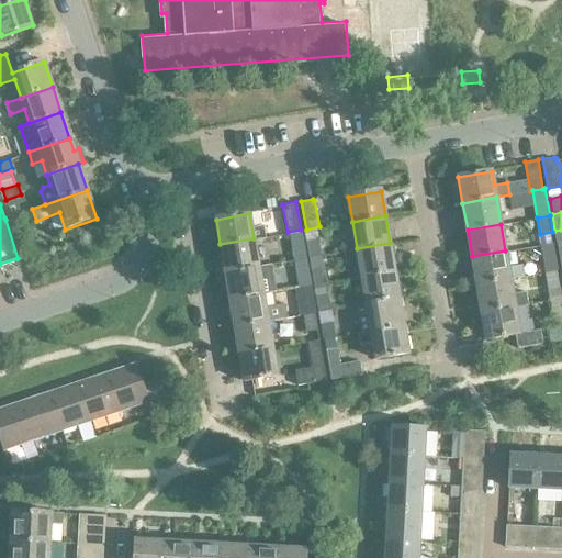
[(294,259),(305,257),(301,231),(290,232),(294,259)]
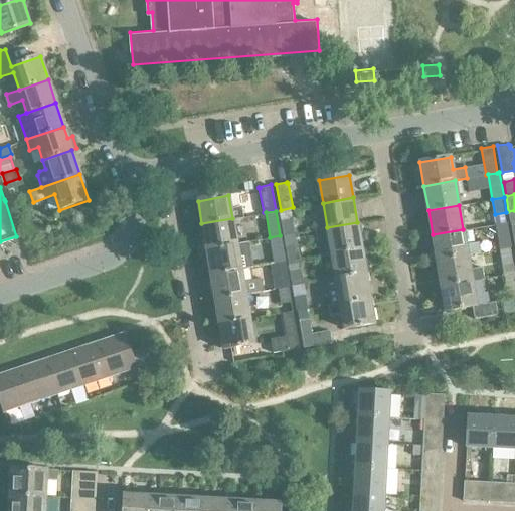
[(291,217),(280,219),(283,235),(294,233),(291,217)]
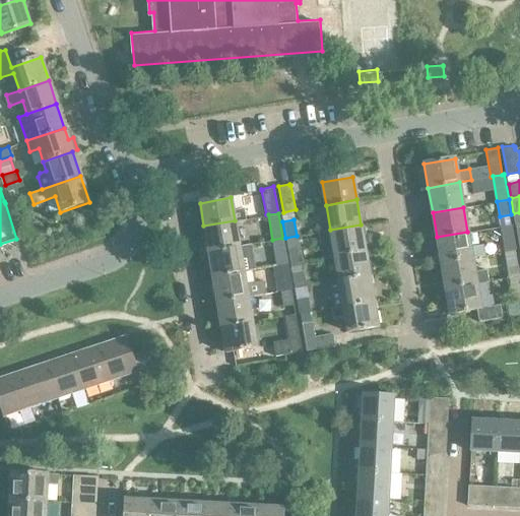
[(239,245),(235,220),(203,226),(208,251),(239,245)]
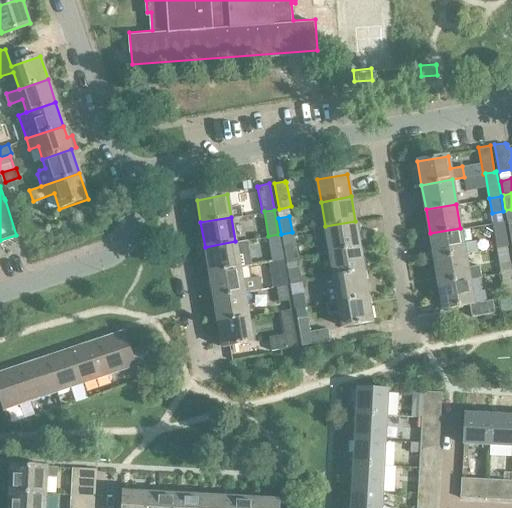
[(293,232),(311,229),(309,218),(291,221),(293,232)]
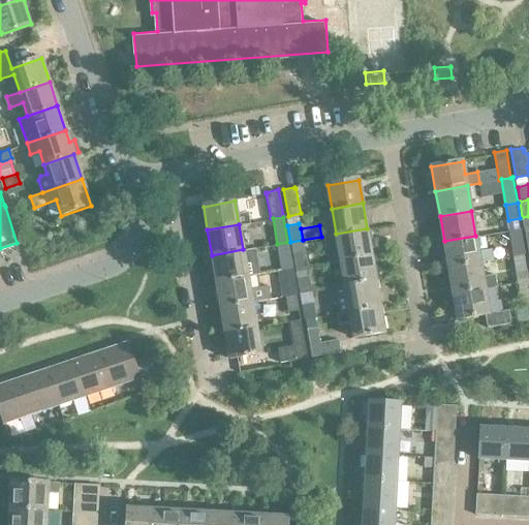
[(522,227),(509,229),(512,245),(524,243),(522,227)]
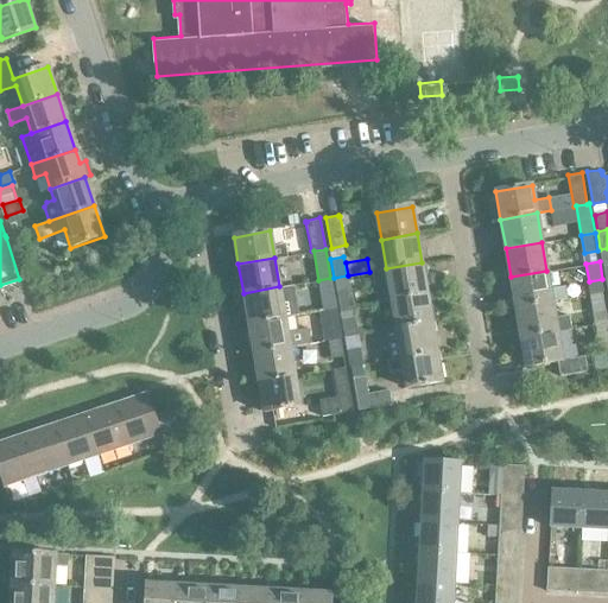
[(426,291),(422,262),(386,268),(391,297),(426,291)]
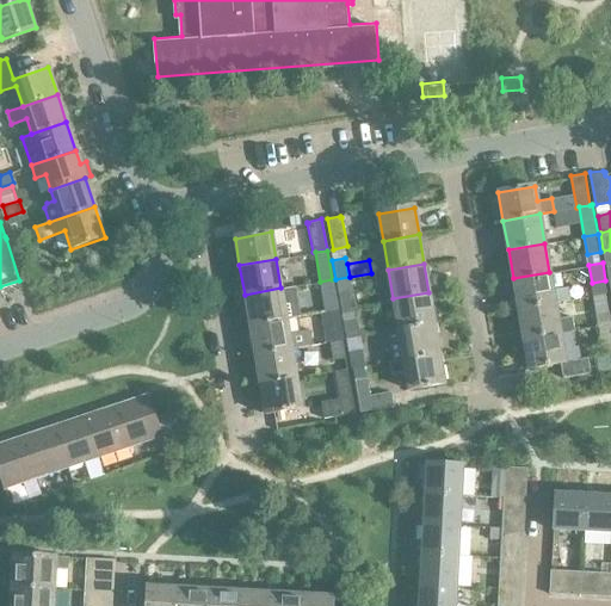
[(551,289),(549,272),(513,278),(518,307),(554,301),(568,298),(566,286),(551,289)]
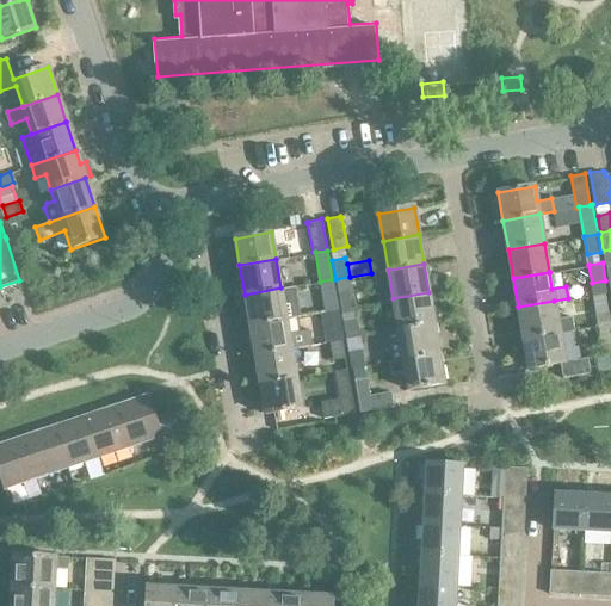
[(337,308),(332,279),(320,282),(325,310),(337,308)]
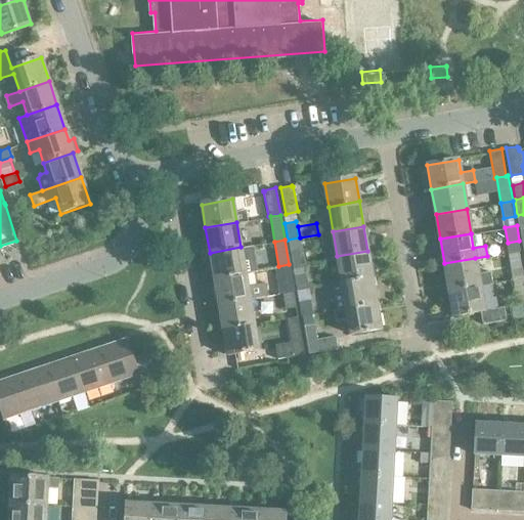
[(254,245),(241,247),(210,253),(214,277),(245,272),(258,270),(254,245)]
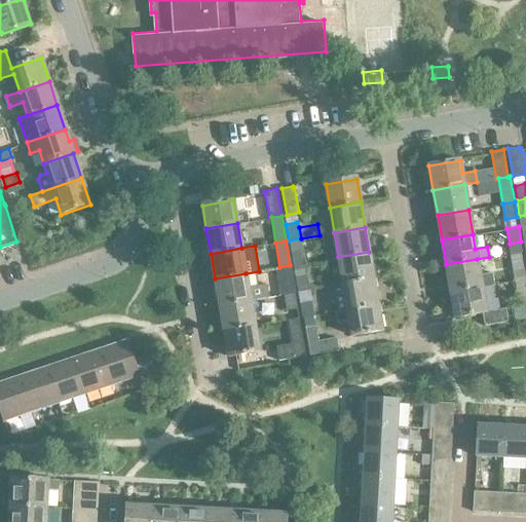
[(301,247),(290,249),(293,265),(304,263),(301,247)]
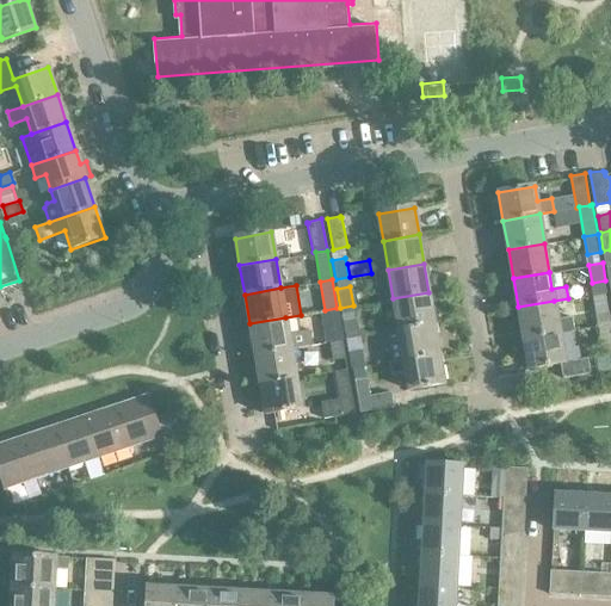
[(429,292),(393,298),(380,301),(382,314),(395,311),(399,328),(433,322),(429,292)]
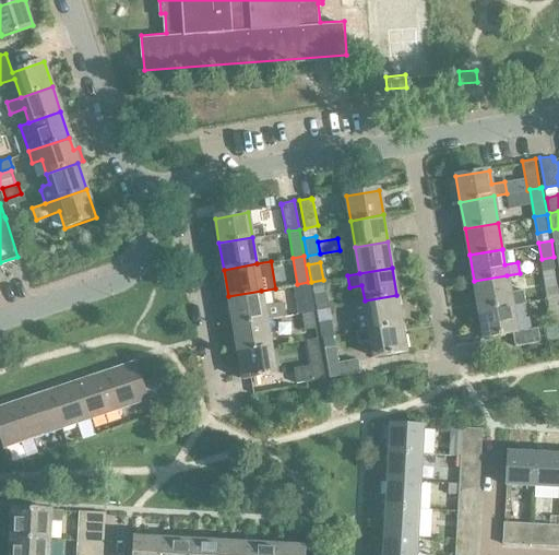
[(556,268),(544,269),(546,286),(558,284),(556,268)]
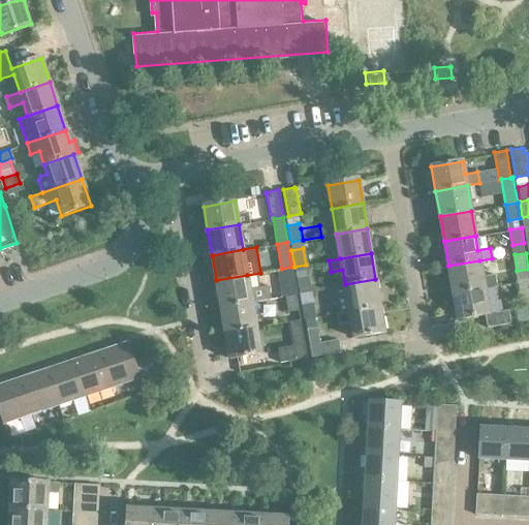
[(479,260),(448,266),(453,291),(497,284),(495,273),(483,275),(479,260)]
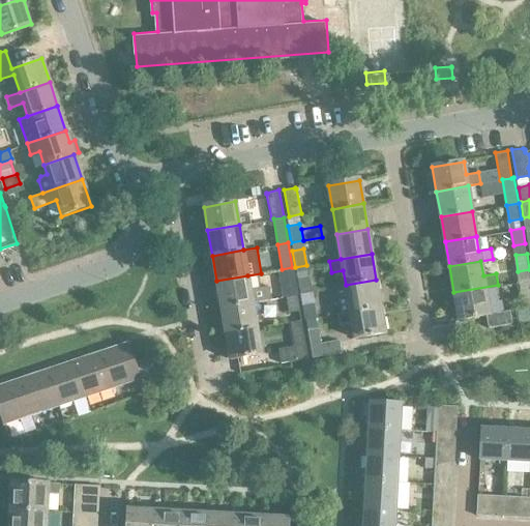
[(297,294),(292,267),(282,269),(287,295),(297,294)]
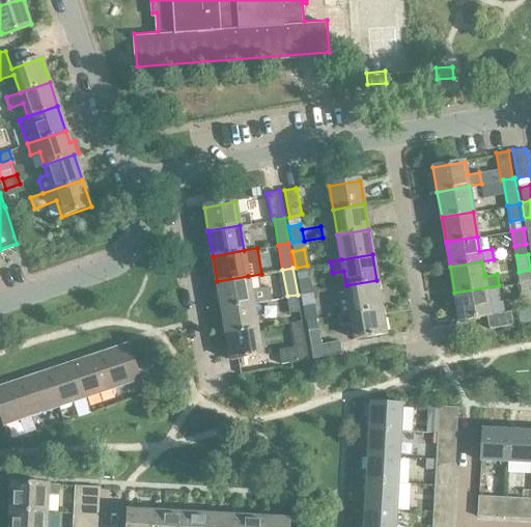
[(309,275),(298,277),(300,294),(311,292),(309,275)]
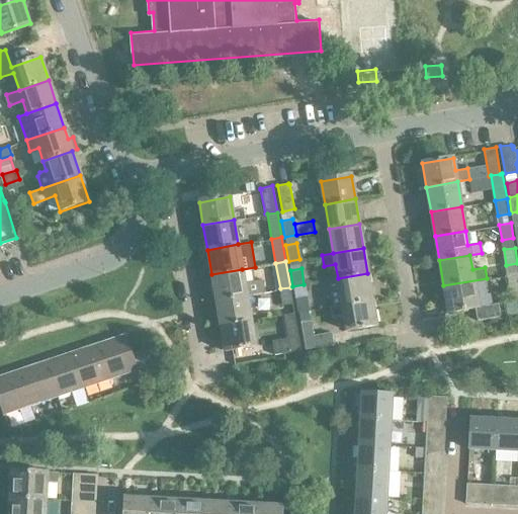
[(242,269),(211,274),(216,300),(247,294),(265,290),(263,278),(244,281),(242,269)]
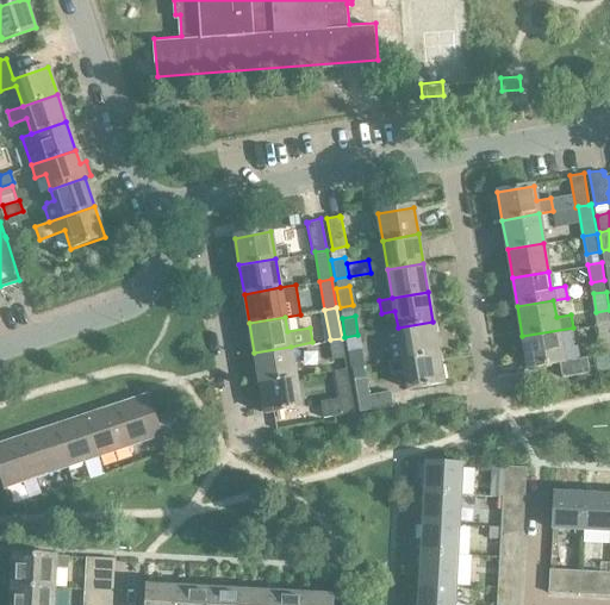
[(609,320),(598,323),(601,338),(609,336),(609,320)]
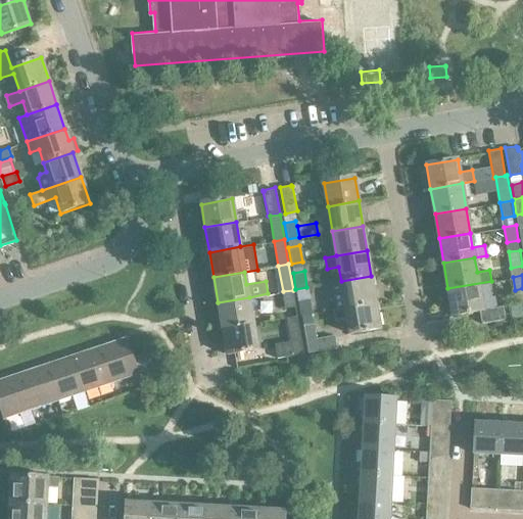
[(371,276),(341,281),(332,283),(336,308),(376,300),(371,276)]
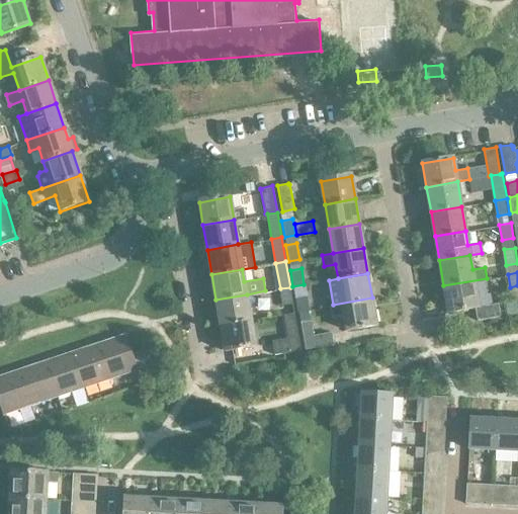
[(487,278),(443,285),(448,314),(476,309),(478,319),(501,315),(499,303),(493,303),(491,292),(488,292),(486,279),(487,278)]
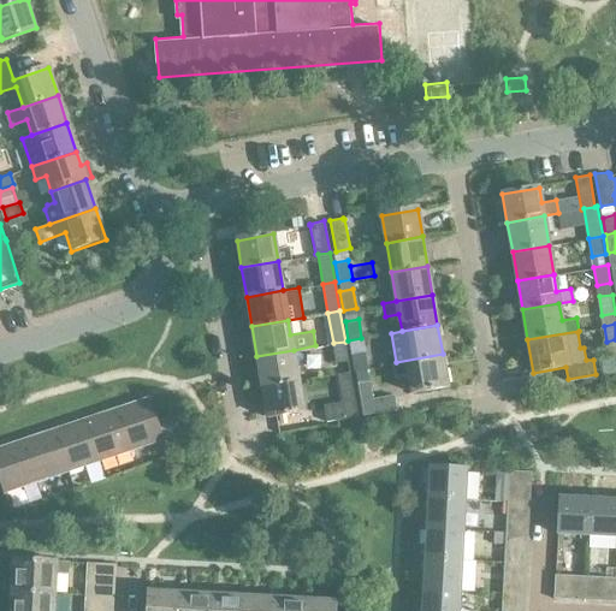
[(348,359),(345,342),(333,343),(336,360),(348,359)]
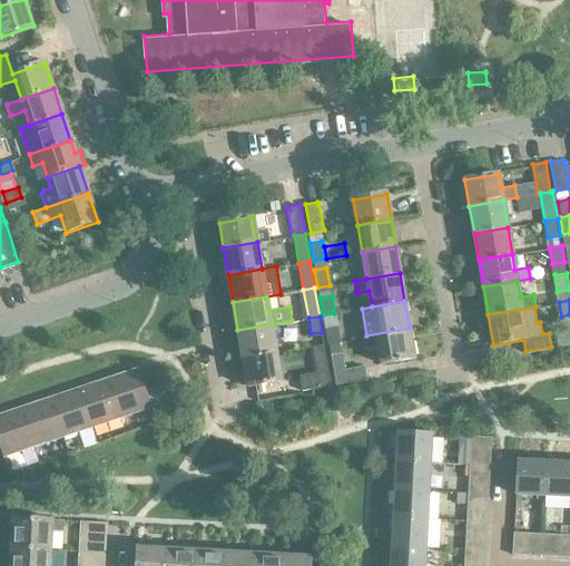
[(336,323),(324,325),(327,342),(340,340),(336,323)]
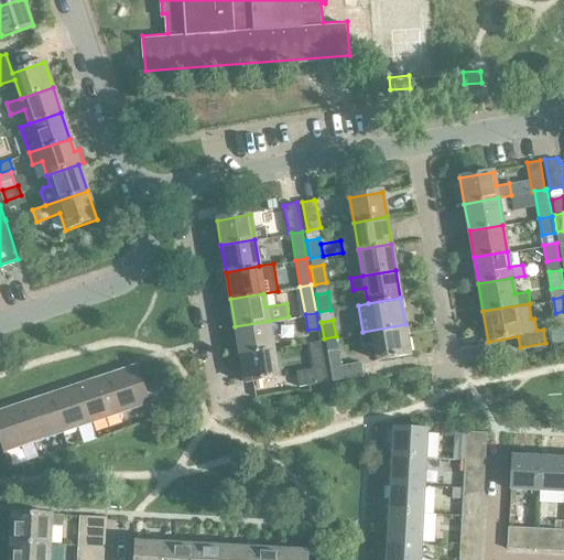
[(269,321),(235,326),(239,353),(273,347),(269,321)]
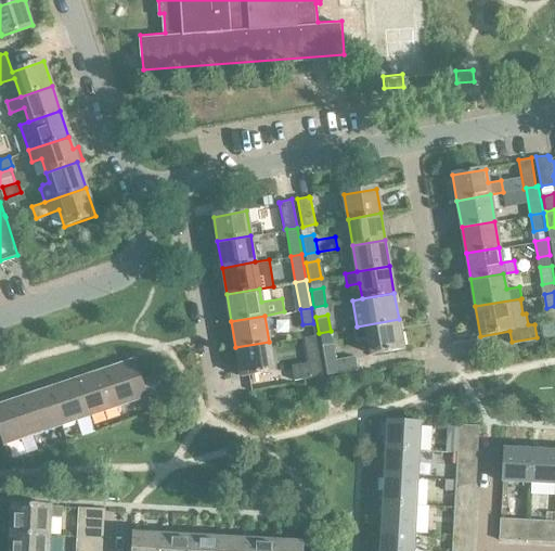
[(399,319),(357,327),(353,328),(356,340),(369,336),(371,354),(403,348),(399,319)]
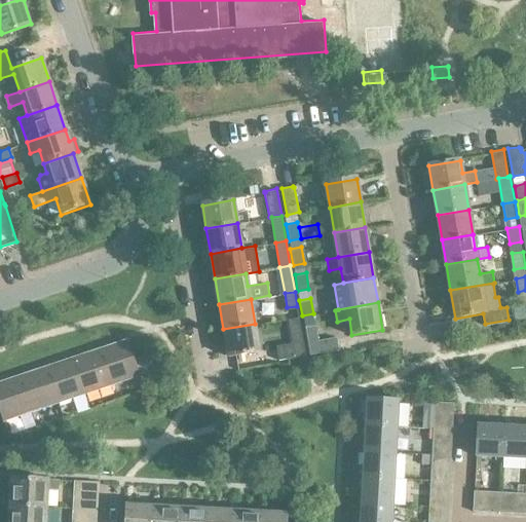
[(293,341),(276,344),(279,358),(305,353),(298,317),(289,319),(293,341)]
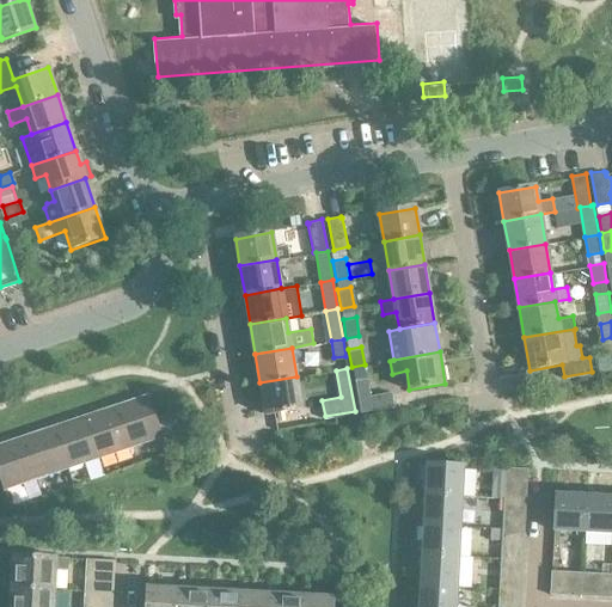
[(301,409),(297,376),(259,382),(265,416),(301,409)]
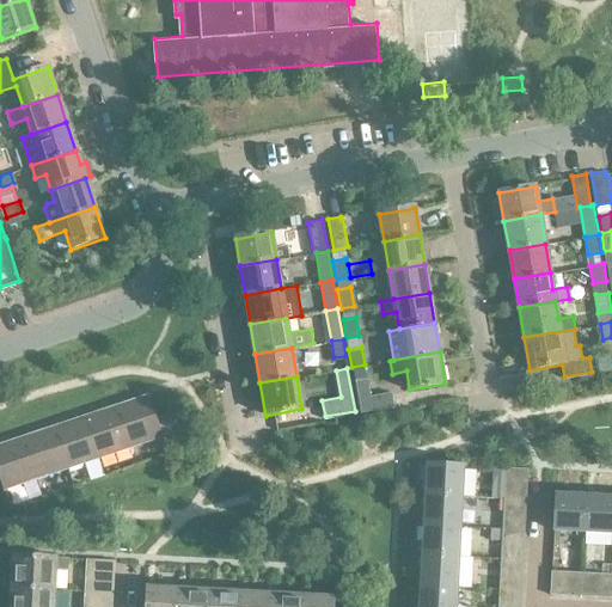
[(367,376),(355,379),(361,411),(395,405),(392,392),(372,394),(367,376)]
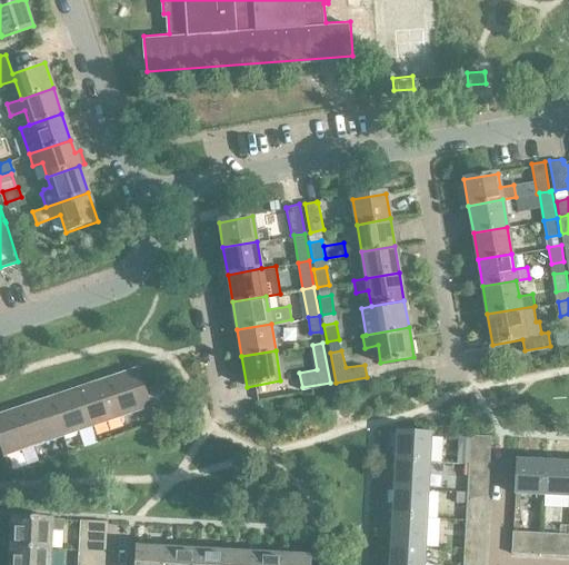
[(110,376),(122,414),(149,405),(142,385),(137,367),(110,376)]
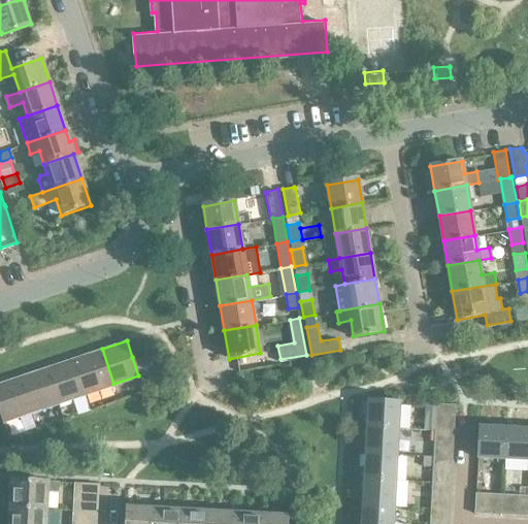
[(113,384),(102,349),(74,358),(87,393),(113,384)]
